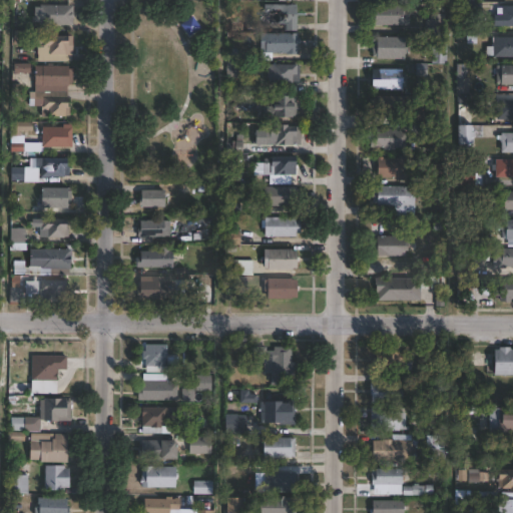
[(71,25),(37,24),(38,4),(71,5),(71,25)]
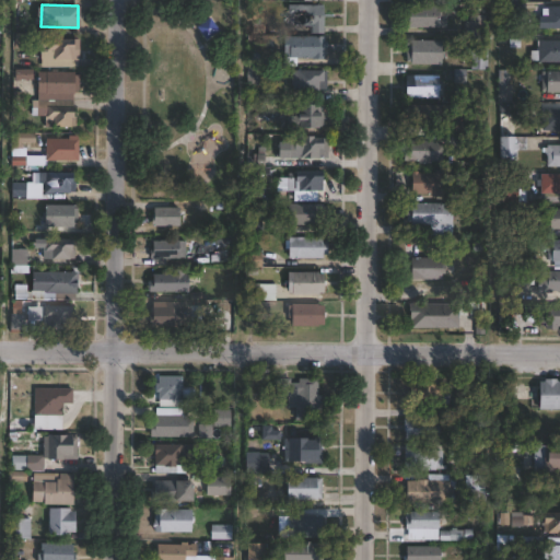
[(322,4),(321,33),(308,32),(308,26),(292,26),(292,24),(288,24),(288,13),(287,13),(287,4),(322,4)]
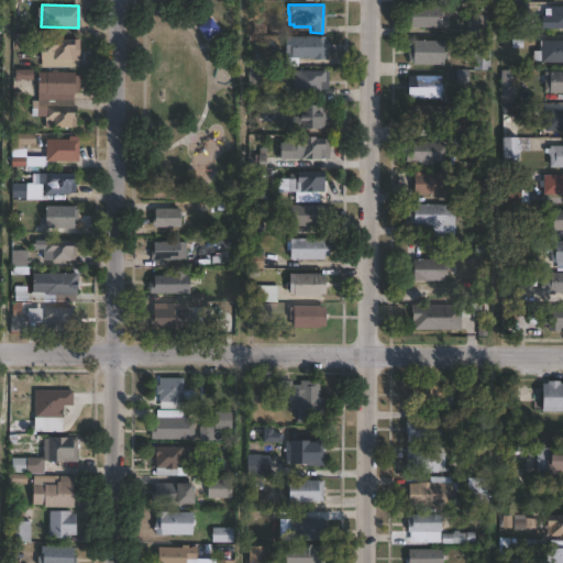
[(442,6),(442,7),(452,7),(452,17),(446,17),(446,26),(407,26),(407,15),(409,15),(409,6),(442,6)]
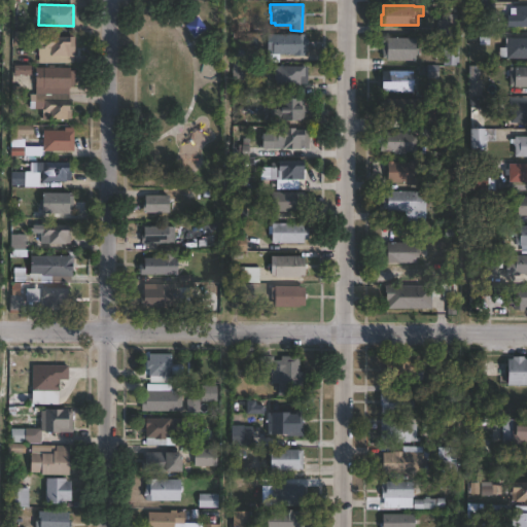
[(526,26),(504,26),(505,14),(515,14),(515,5),(526,5),(526,26)]
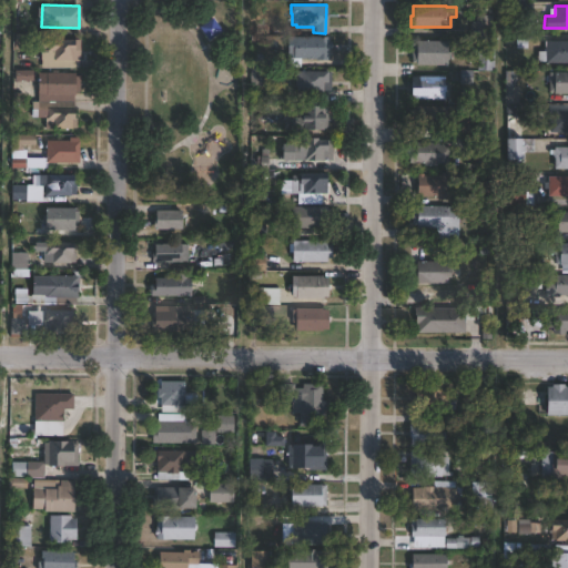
[(328,37),(328,42),(331,42),(331,50),(327,50),(327,60),(314,60),(314,59),(300,58),(300,67),(286,67),(286,37),(328,37)]
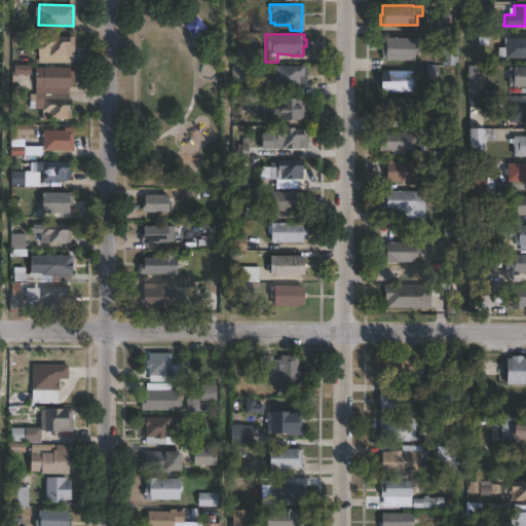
[(72,36),(72,62),(37,63),(37,46),(32,46),(32,37),(72,36)]
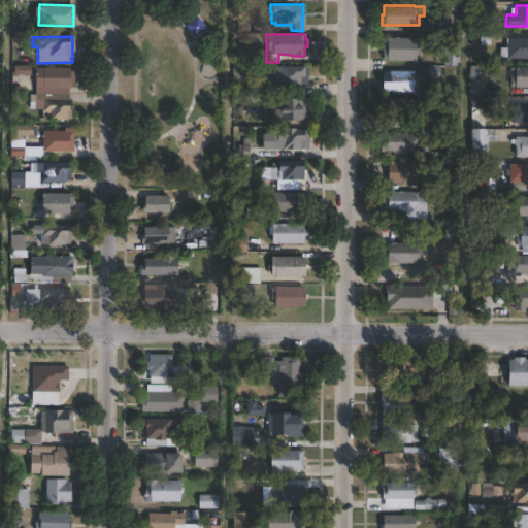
[(415,38),(415,42),(418,42),(417,56),(414,55),(414,60),(385,60),(385,58),(382,57),(382,40),(386,40),(386,37),(415,38)]
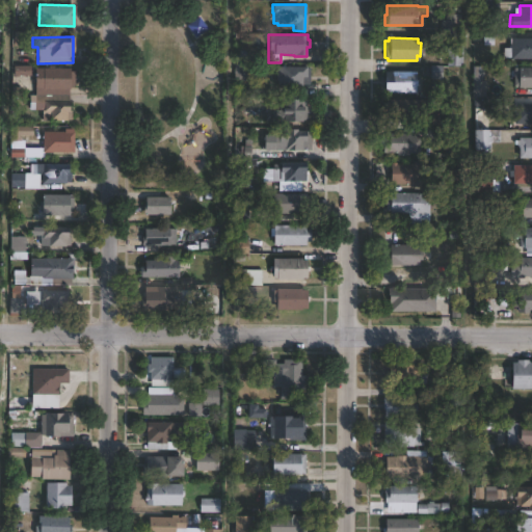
[(531,37),(531,58),(510,58),(510,57),(503,57),(503,48),(510,48),(510,37),(531,37)]
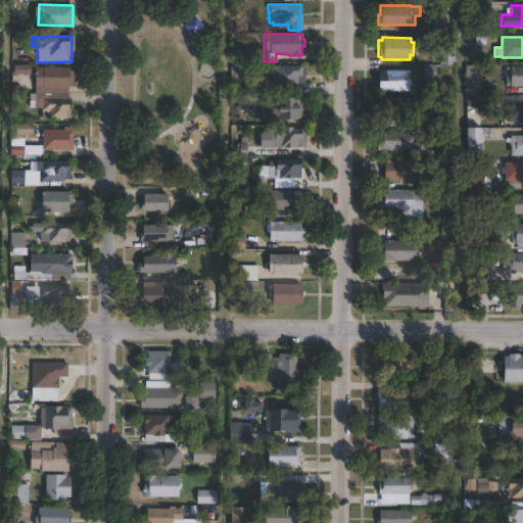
[(454,64),(439,64),(439,45),(455,45),(454,64)]
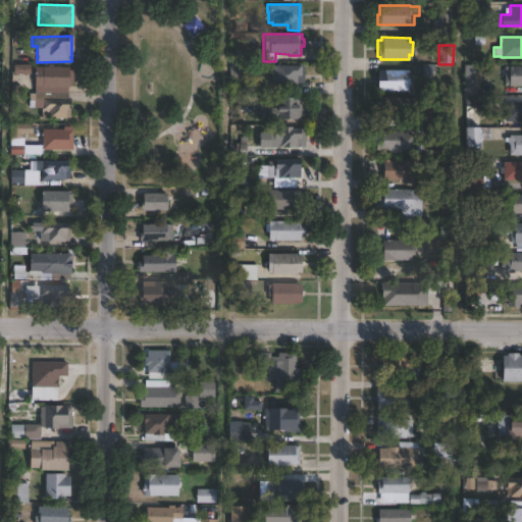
[(236,63),(236,65),(250,65),(250,77),(230,79),(230,63),(236,63)]
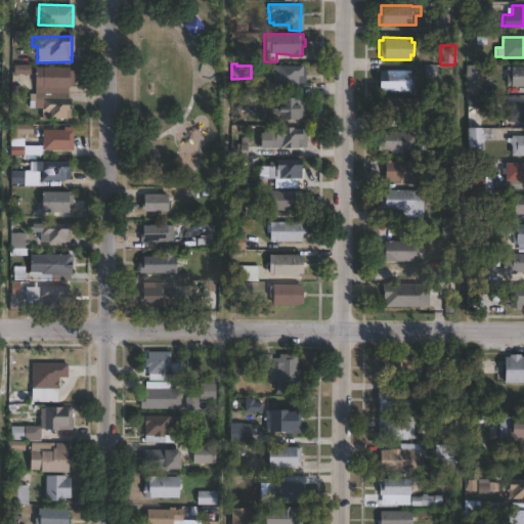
[(479,66),(478,103),(467,103),(467,96),(465,96),(465,64),(479,66)]
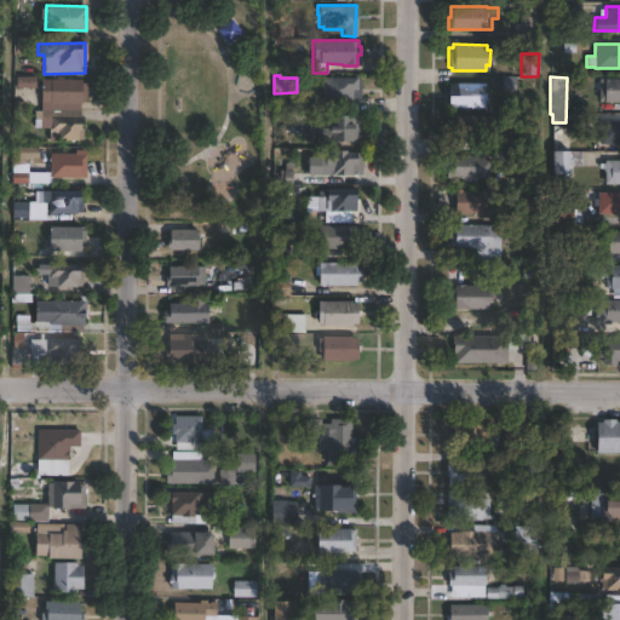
[(356,78),(356,79),(361,79),(361,98),(350,99),(322,99),(322,78),(356,78)]
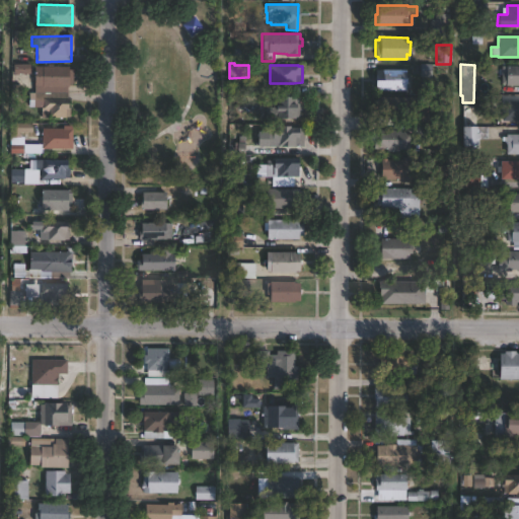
[(518,65),(518,85),(505,85),(505,83),(501,83),(501,65),(518,65)]
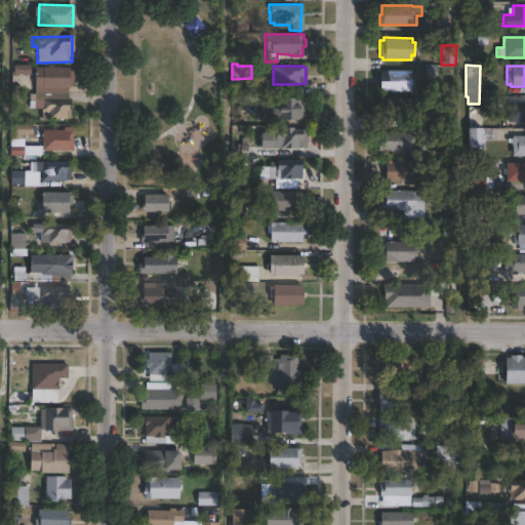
[(69,68),(69,70),(73,70),(73,84),(69,84),(69,87),(68,87),(68,93),(33,93),(34,67),(69,68)]
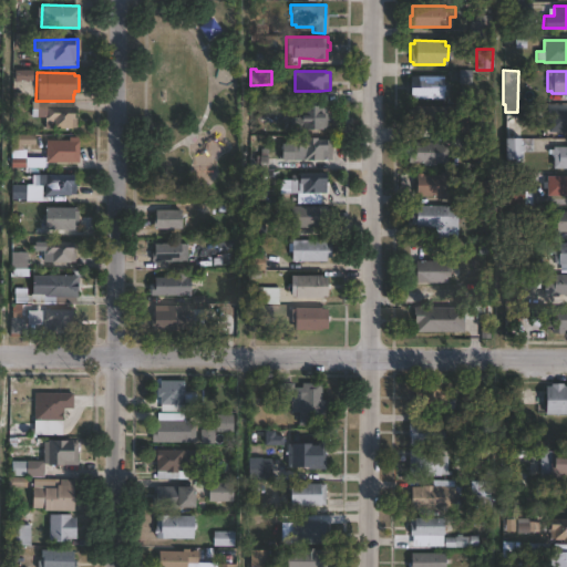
[(444,76),(444,81),(445,81),(445,95),(443,95),(443,99),(409,99),(409,76),(444,76)]
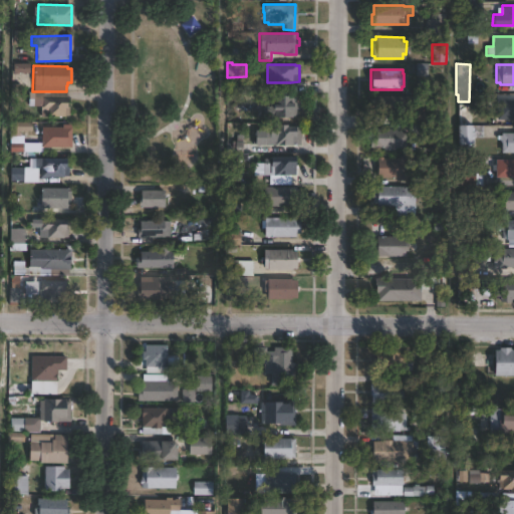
[(291,95),(292,97),(295,97),(295,116),(269,116),(269,102),(272,102),(272,95),(291,95)]
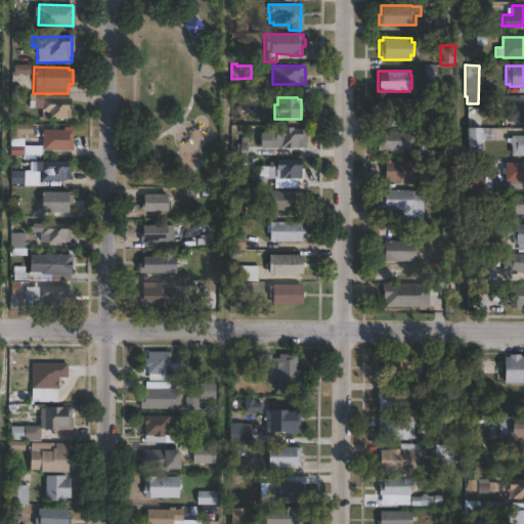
[(417,119),(383,119),(383,97),(424,98),(424,110),(417,110),(417,119)]
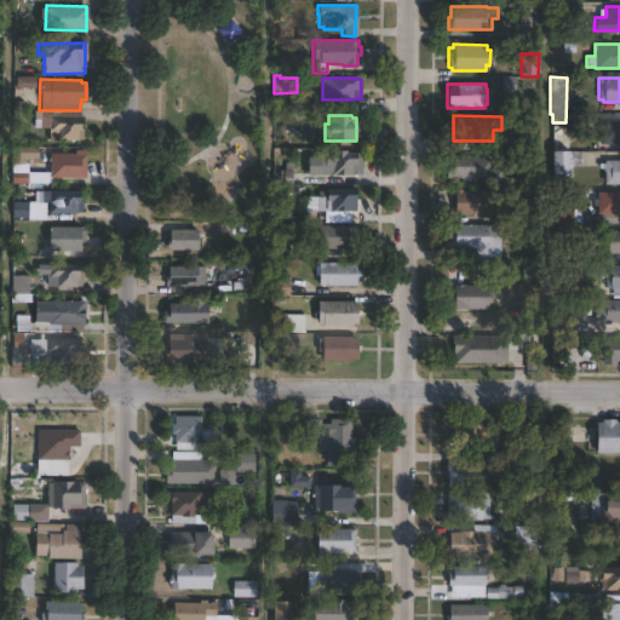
[(79,116),(79,128),(82,128),(82,139),(47,139),(47,127),(50,127),(50,116),(79,116)]
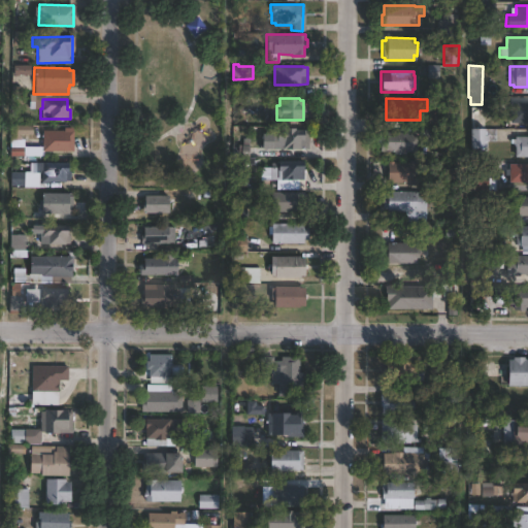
[(527,102),(527,123),(509,123),(509,102),(527,102)]
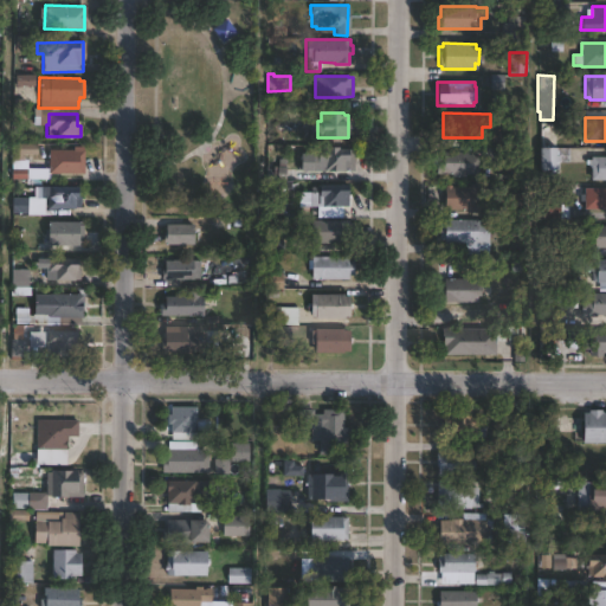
[(36,144),(36,154),(21,154),(21,161),(12,160),(12,143),(36,144)]
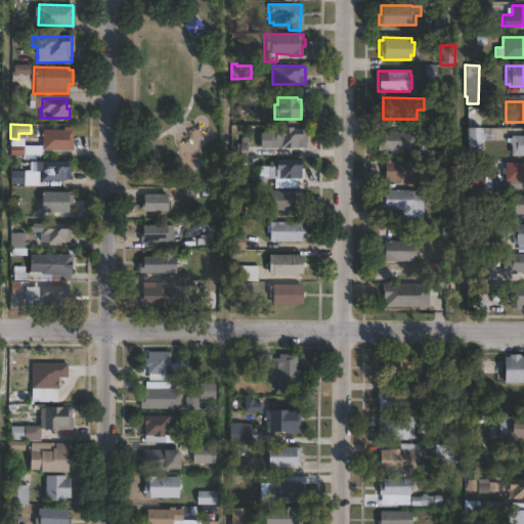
[(481,126),(481,128),(492,128),(492,140),(481,141),(481,146),(466,146),(466,127),(481,126)]
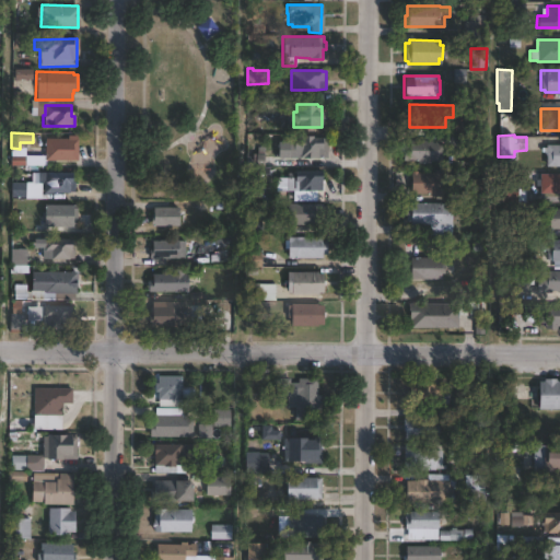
[(45,166),(11,166),(11,155),(44,155),(44,138),(67,138),(67,136),(76,136),(76,137),(76,160),(45,160),(45,166)]
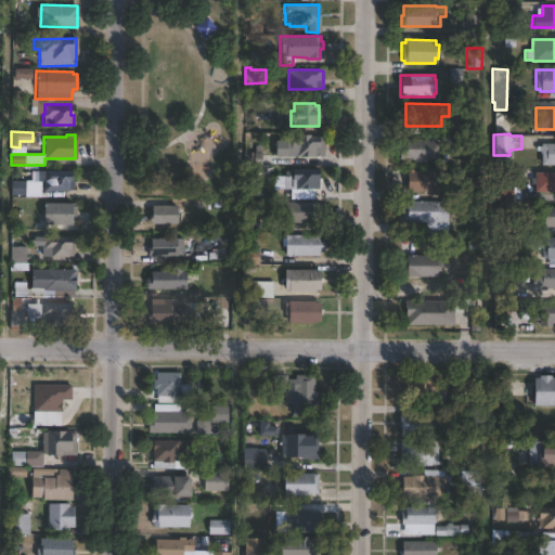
[(309,134),(309,136),(323,136),(324,156),(273,157),(273,137),(298,136),(298,134),(309,134)]
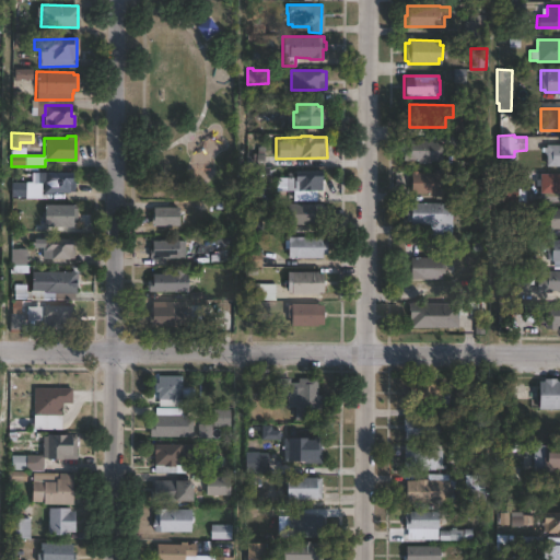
[(438,161),(403,161),(403,147),(410,147),(410,140),(438,141),(438,161)]
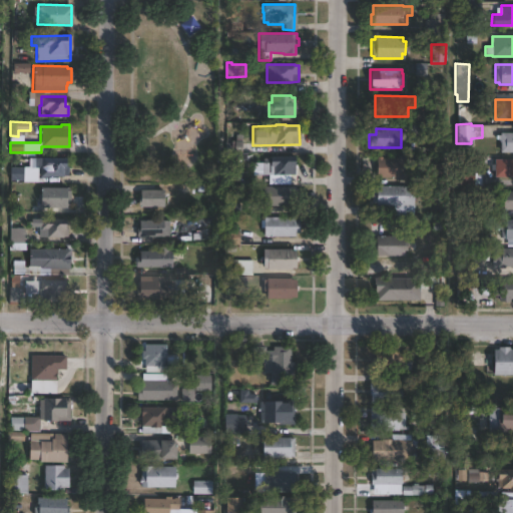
[(512,132),(512,152),(499,152),(500,140),(497,140),(497,135),(500,135),(500,132),(512,132)]
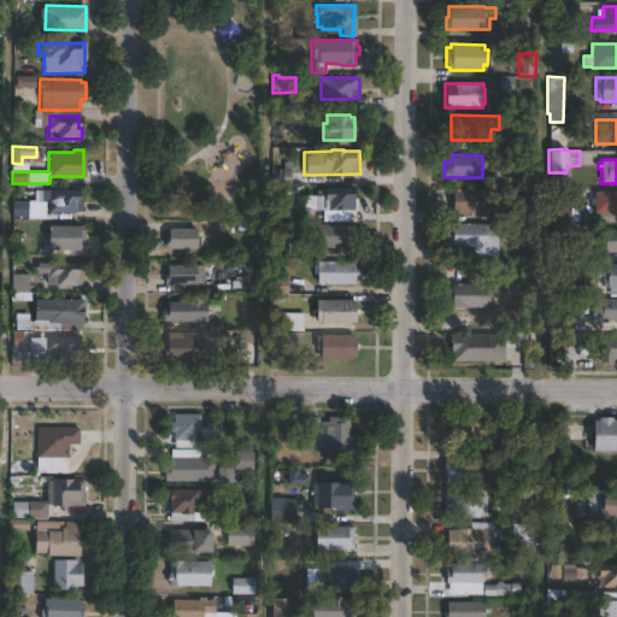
[(353,211),(303,210),(303,195),(323,195),(323,187),(353,187),(353,211)]
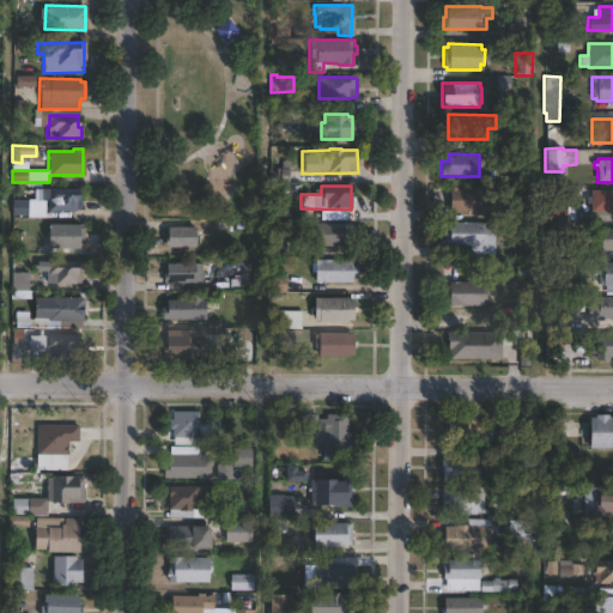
[(491,186),(491,214),(472,214),(472,212),(449,212),(449,189),(450,189),(450,188),(456,188),(456,189),(475,189),(475,186),(491,186)]
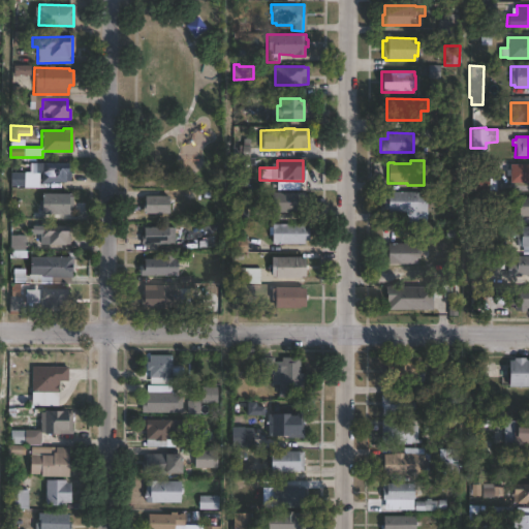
[(67,163),(67,172),(69,172),(69,182),(40,182),(40,173),(38,173),(38,188),(23,188),(23,173),(29,173),(29,162),(67,163)]
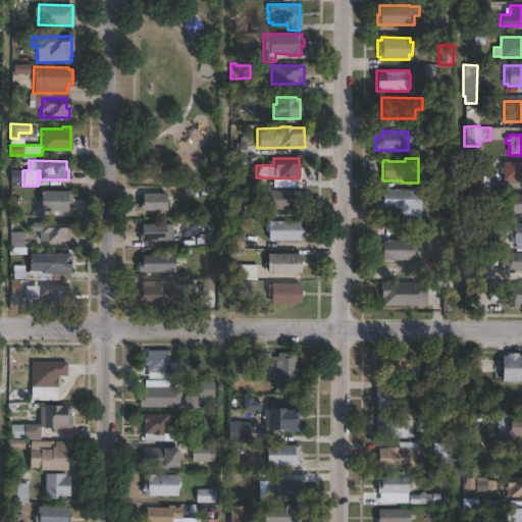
[(521,161),(521,179),(503,179),(503,173),(499,173),(499,167),(503,167),(503,162),(518,162),(518,161),(521,161)]
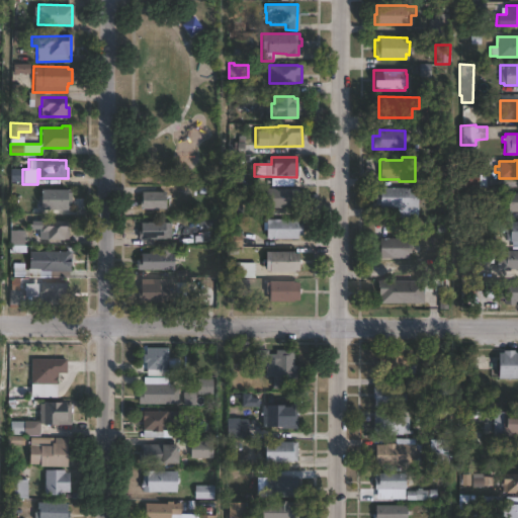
[(469,168),(469,172),(478,172),(478,175),(487,175),(487,188),(458,187),(459,172),(461,172),(461,168),(469,168)]
